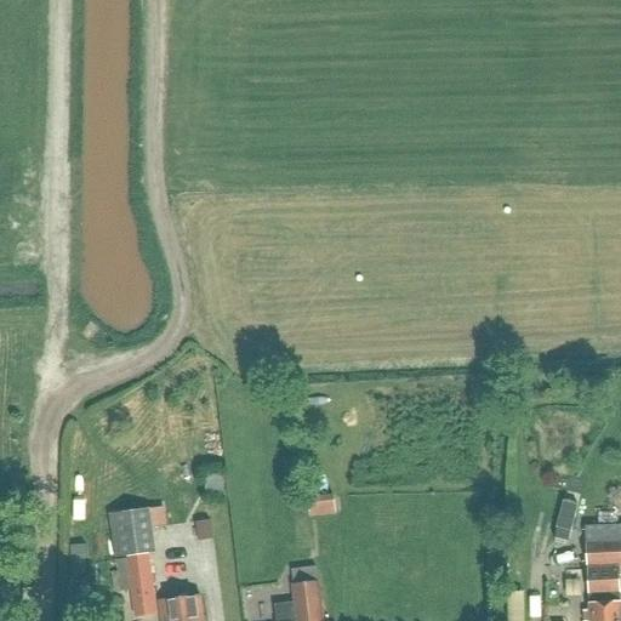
[(81,465),(80,489),(91,490),(93,465),(81,465)]
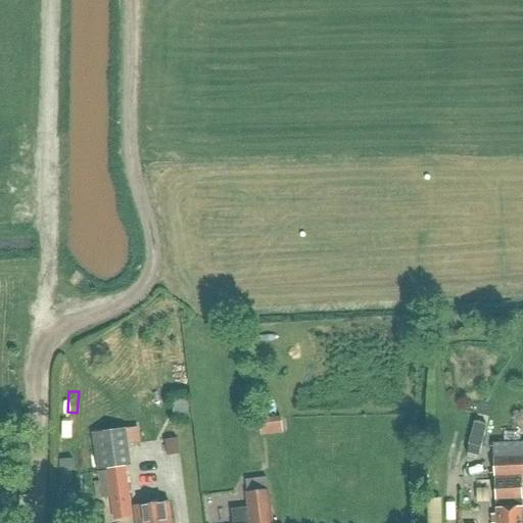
[(172,401),(176,421),(191,418),(188,399),(172,401)]
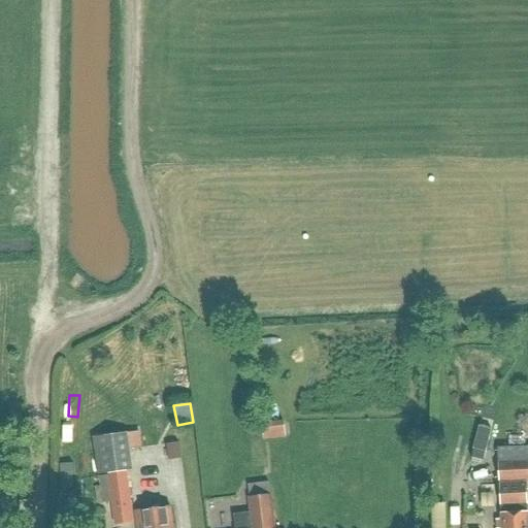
[(283,420),(261,423),(262,439),(285,436),(283,420)]
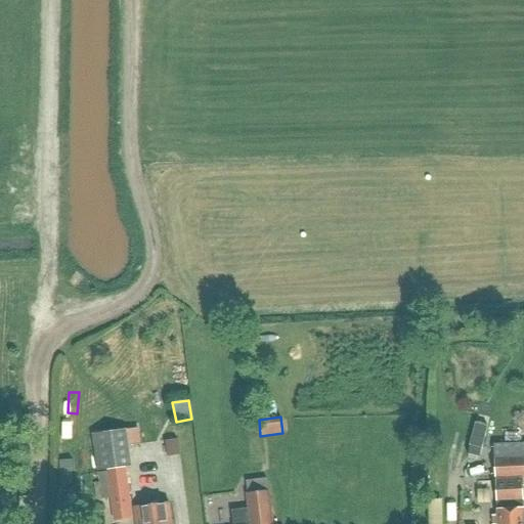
[(91,434),(100,500),(110,499),(111,504),(130,503),(124,468),(131,467),(128,446),(140,444),(137,427),(91,434)]
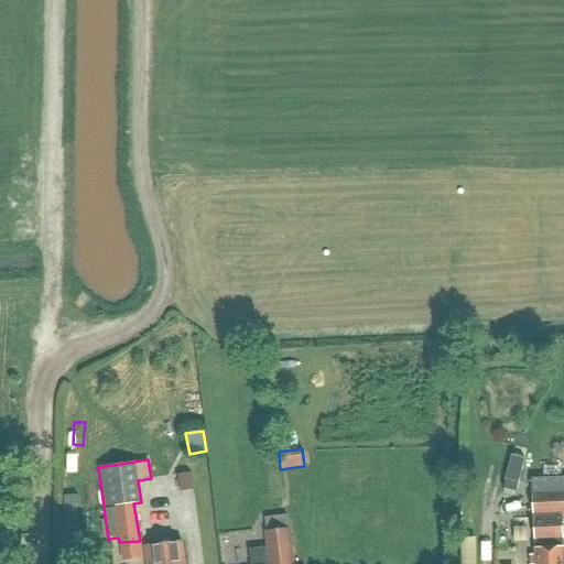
[(563,513),(563,477),(531,478),(532,494),(531,494),(532,514),(563,513)]
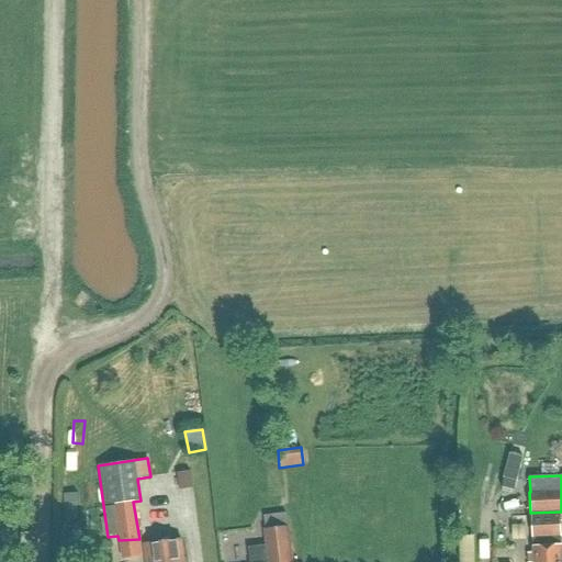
[(262,515),(265,530),(263,530),(268,561),(291,561),(287,527),(285,512),(262,515)]
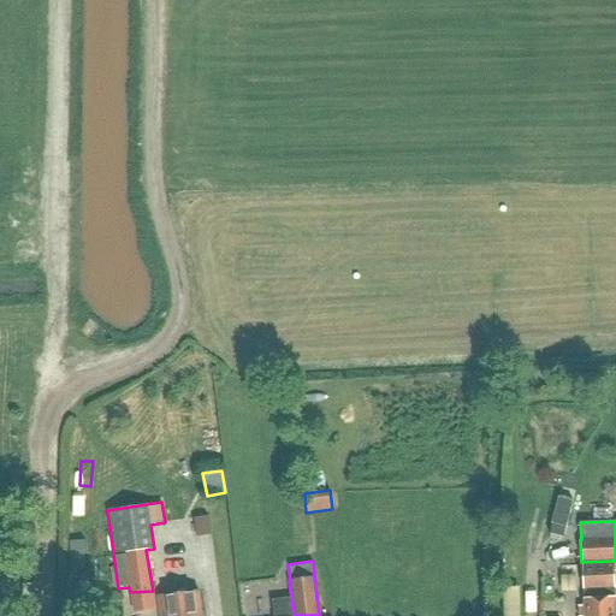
[(614,615),(615,600),(612,600),(611,564),(582,567),(585,602),(584,602),(584,615),(614,615)]
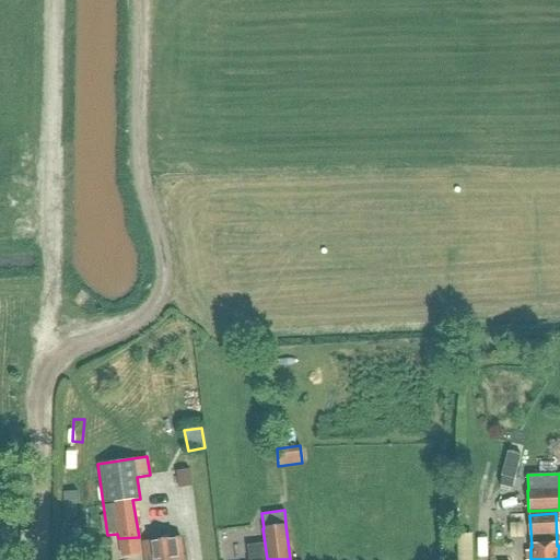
[(213,559),(228,559),(228,533),(212,533),(213,559)]
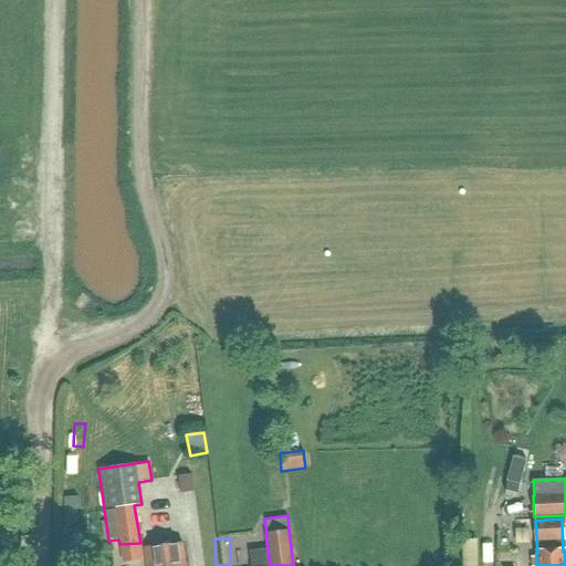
[(185,565),(182,544),(144,548),(145,565),(185,565)]
